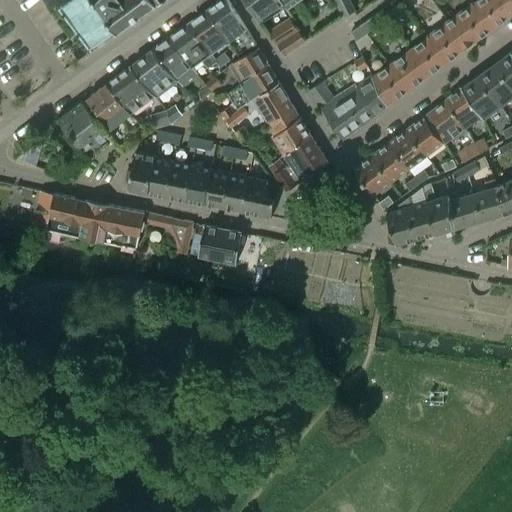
[(112,32),(116,30),(93,0),(71,0),(59,9),(91,52),(92,51),(91,49),(94,46),(96,45),(95,44),(96,44),(111,33),(111,34),(113,33),(112,32)]
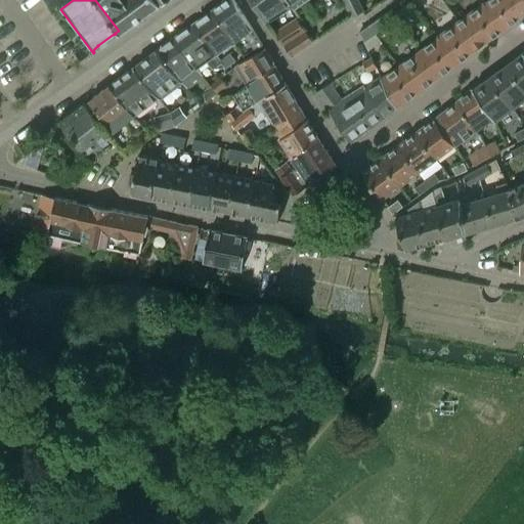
[(95,0),(119,31),(120,34),(136,22),(144,16),(143,16),(160,4),(157,0),(95,0)]
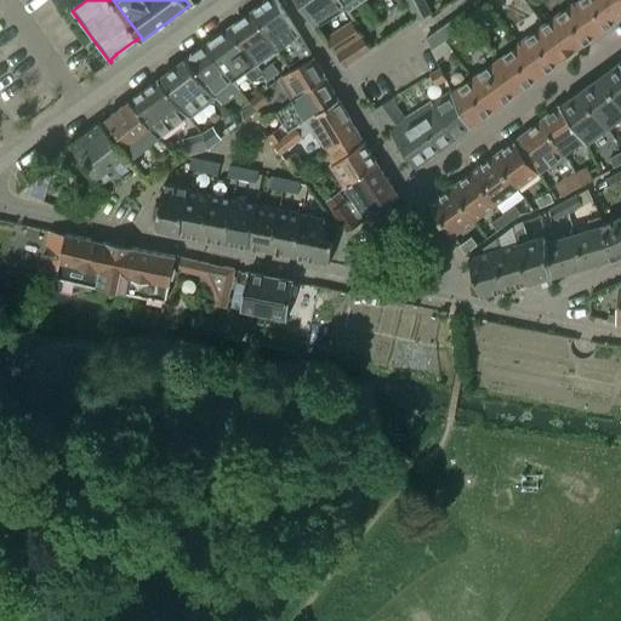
[(267,0),(251,12),(277,50),(291,39),(297,47),(295,49),(301,60),(309,55),(312,53),(311,51),(309,52),(298,34),(277,0),(267,0)]
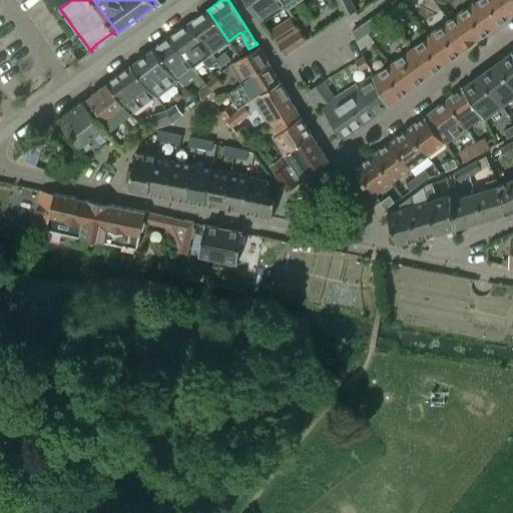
[(246,0),(261,22),(285,5),(284,3),(281,0),(246,0)]
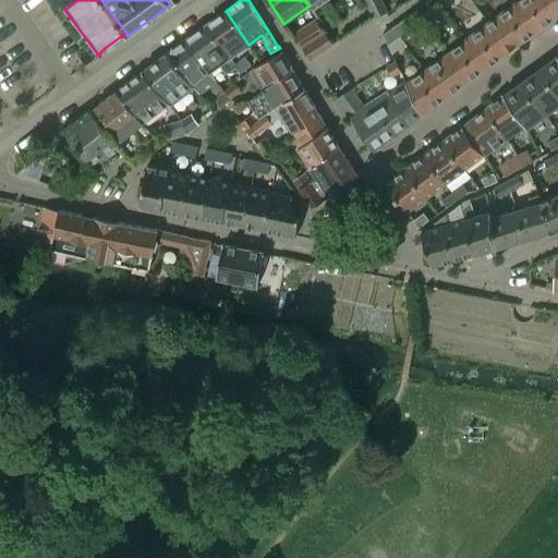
[(365,0),(375,17),(387,11),(380,0),(365,0)]
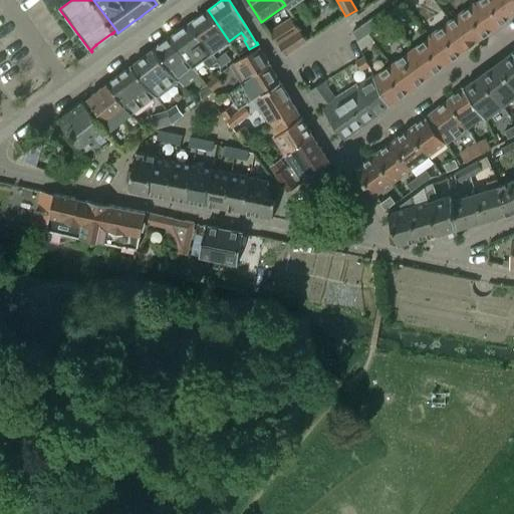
[(400,17),(414,7),(408,0),(406,0),(394,9),(400,17)]
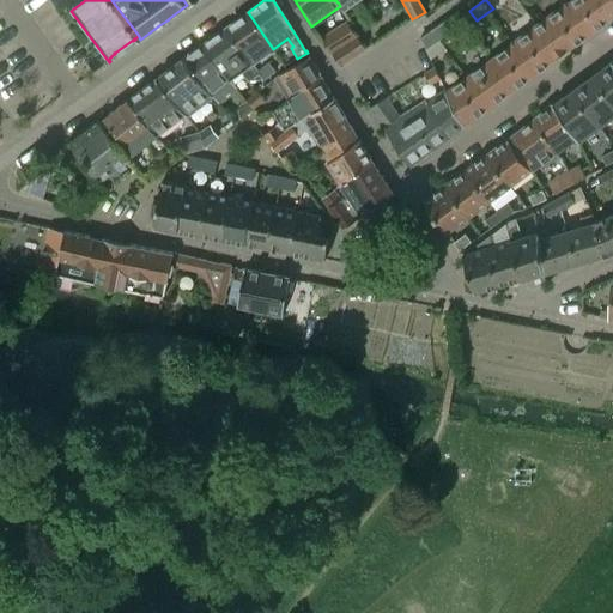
[(589,34),(612,16),(612,13),(602,0),(572,0),(568,4),(589,34)]
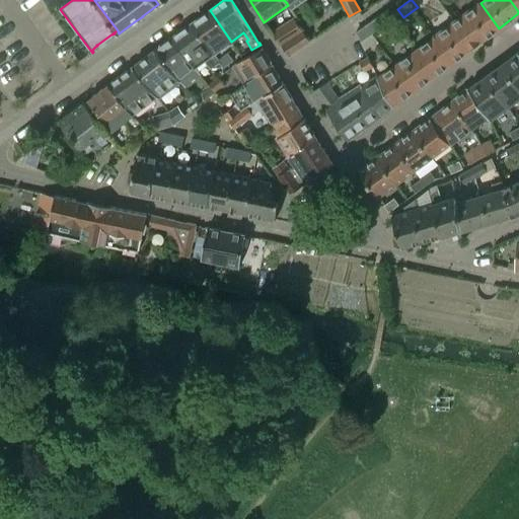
[(518,0),(510,0),(518,11),(518,0)]
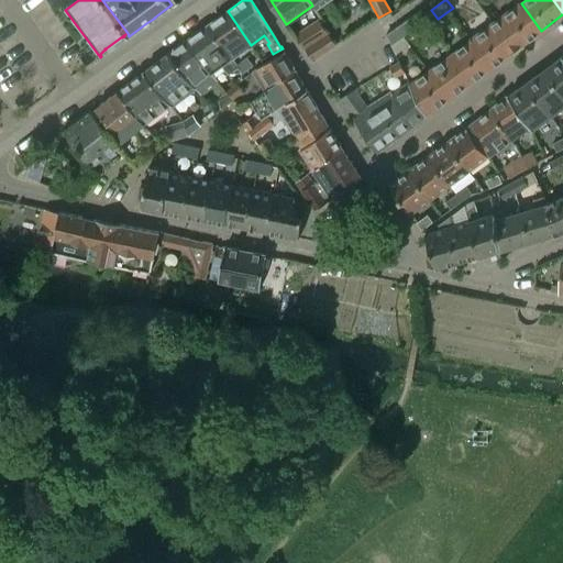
[(520,3),(497,20),(518,48),(541,31),(521,3),(520,4),(520,3)]
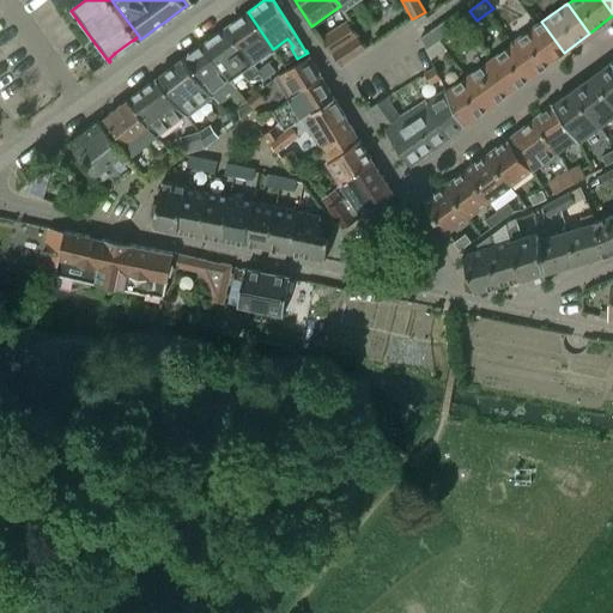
[(439,24),(447,34),(467,19),(460,10),(439,24)]
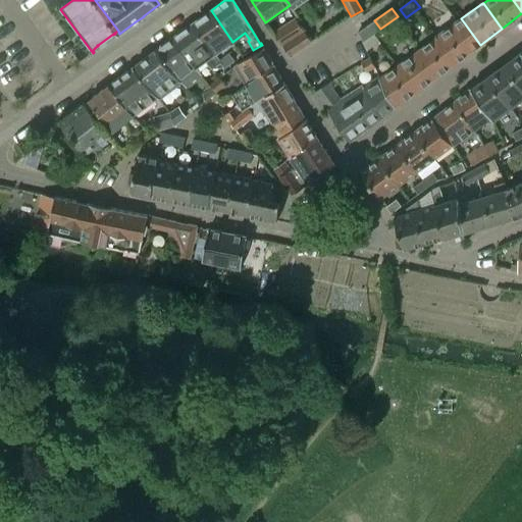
[(214,55),(215,54),(232,42),(211,10),(192,23),(214,55)]
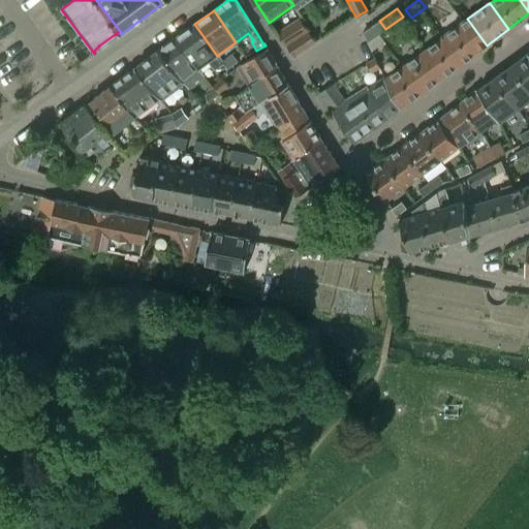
[(286,45),(308,30),(299,18),(277,33),(286,45)]
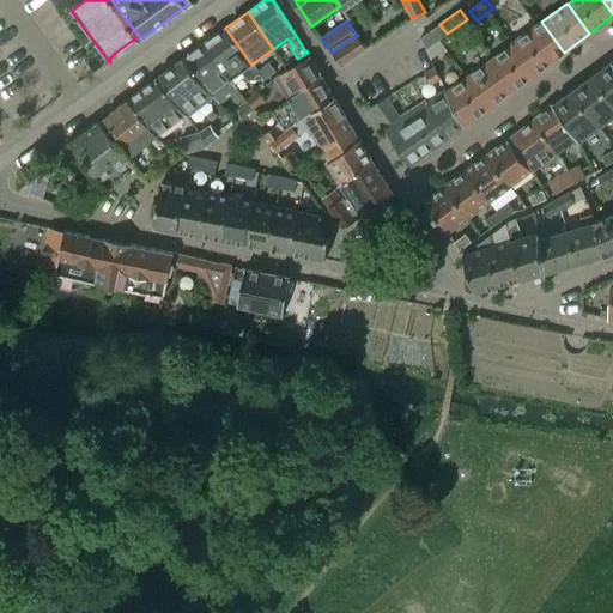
[(432,44),(447,34),(439,24),(420,37),(426,48),(432,44)]
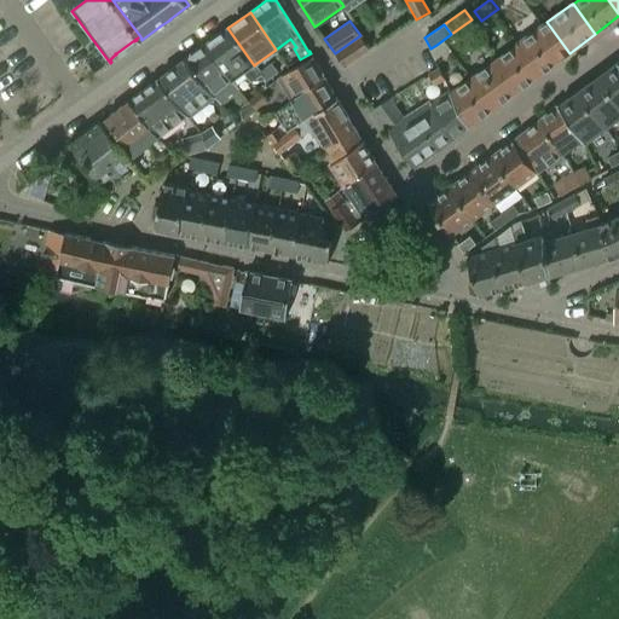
[(543,24),(521,41),(543,71),(566,56),(543,24)]
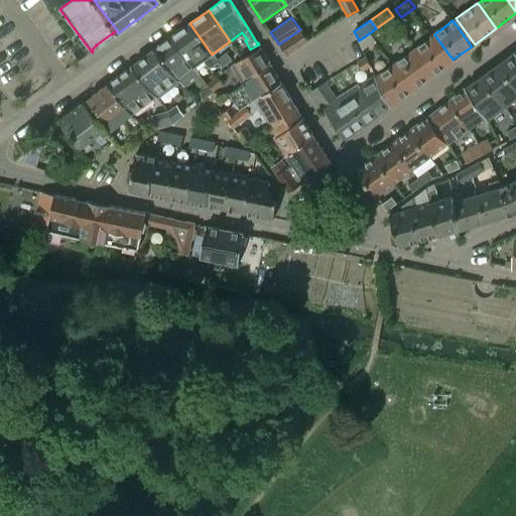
[(218,60),(213,53),(212,54),(189,23),(170,37),(195,67),(203,59),(209,68),(223,67),(218,60)]
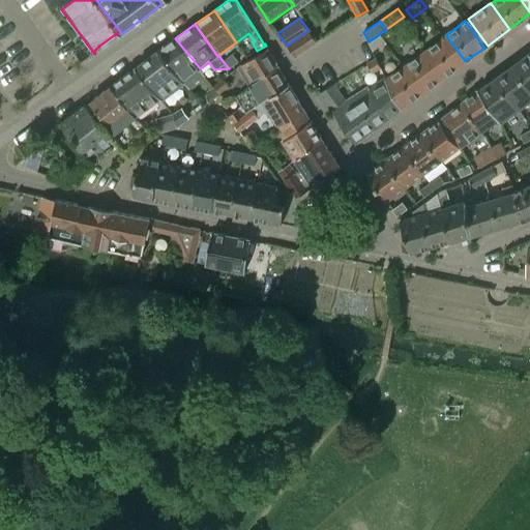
[(308,30),(287,46),(294,56),(317,41),(308,30)]
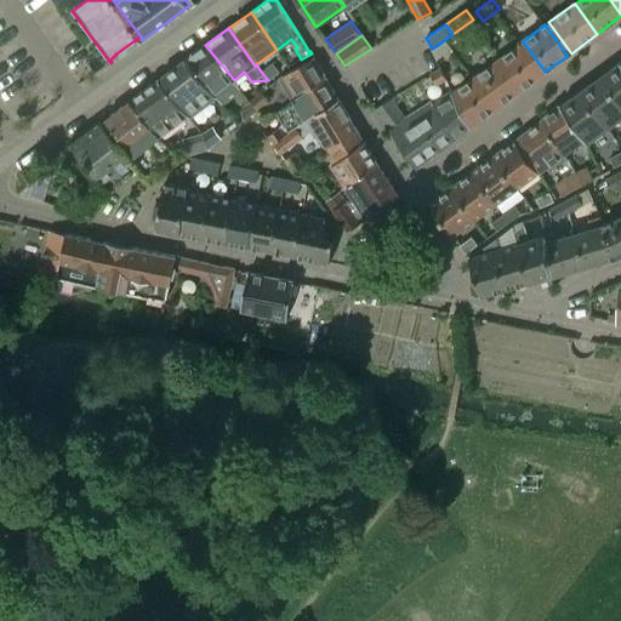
[(520,44),(502,57),(524,87),(545,72),(523,41),(519,43),(520,44)]
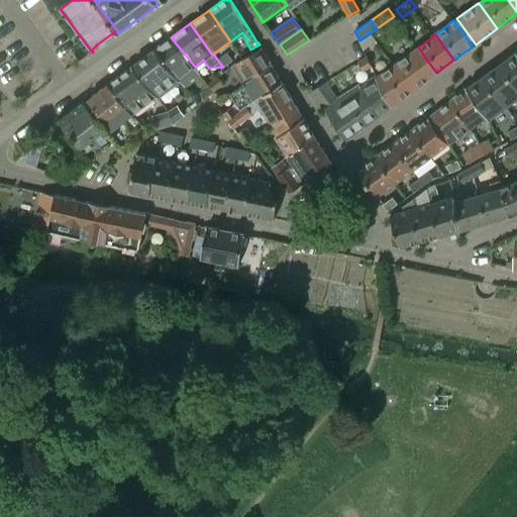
[(171,37),(154,48),(180,81),(185,88),(201,76),(194,68),(195,67),(171,37)]
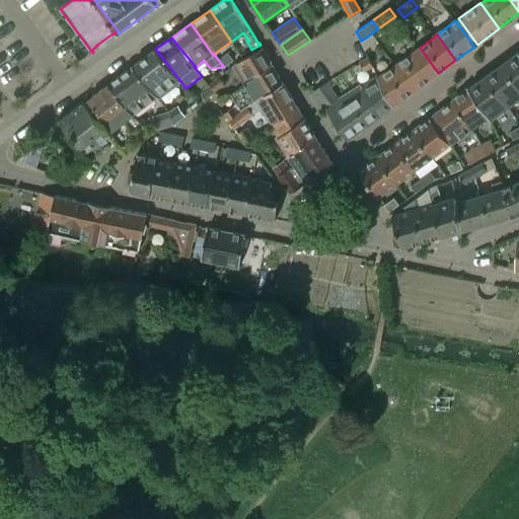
[(245,83),(273,65),(262,48),(234,65),(245,83)]
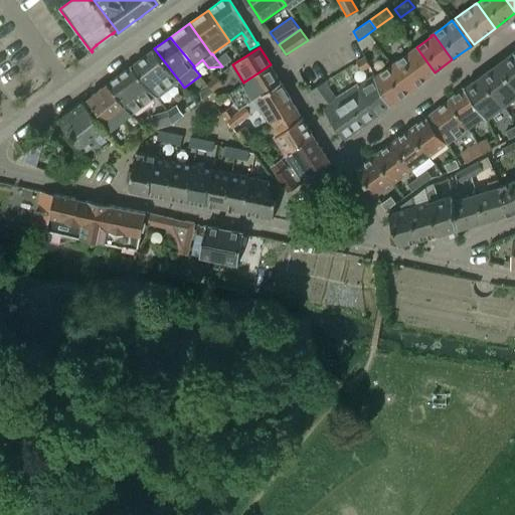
[(416,47),(398,60),(416,86),(435,72),(416,47)]
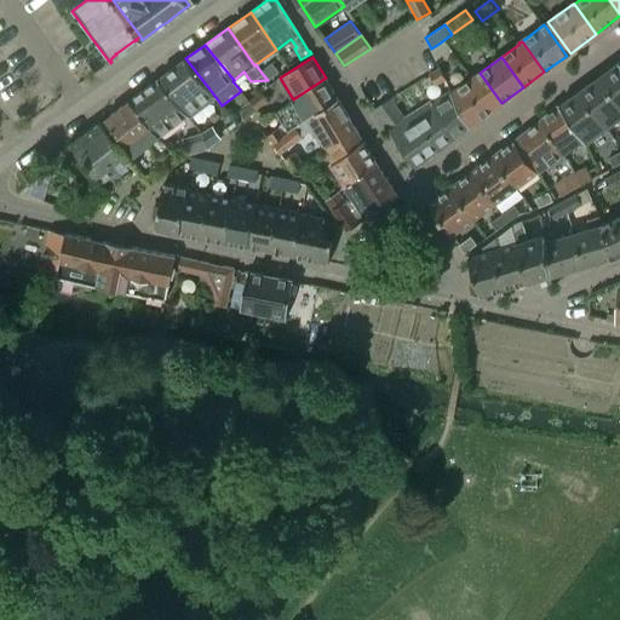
[(189,118),(216,97),(185,58),(159,79),(188,115),(189,118)]
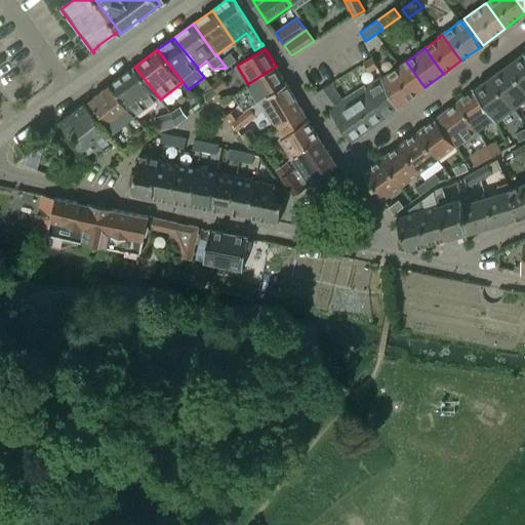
[(508,65),(524,87),(524,51),(515,59),(517,62),(511,66),(510,65),(512,63),(512,62),(508,65)]
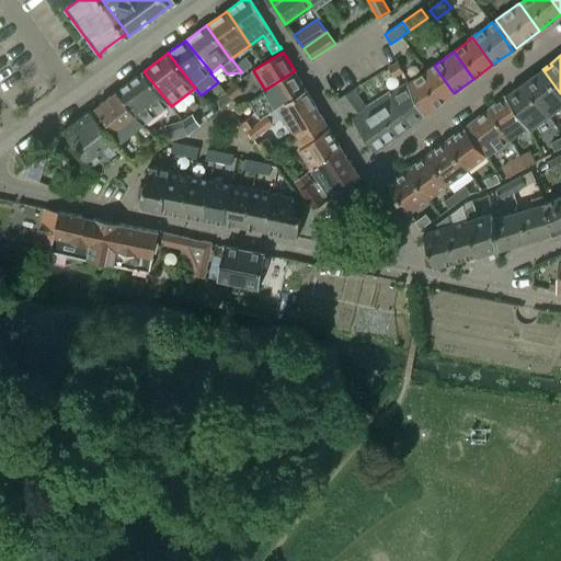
[(237,66),(242,72),(242,73),(252,66),(247,58),(237,66)]
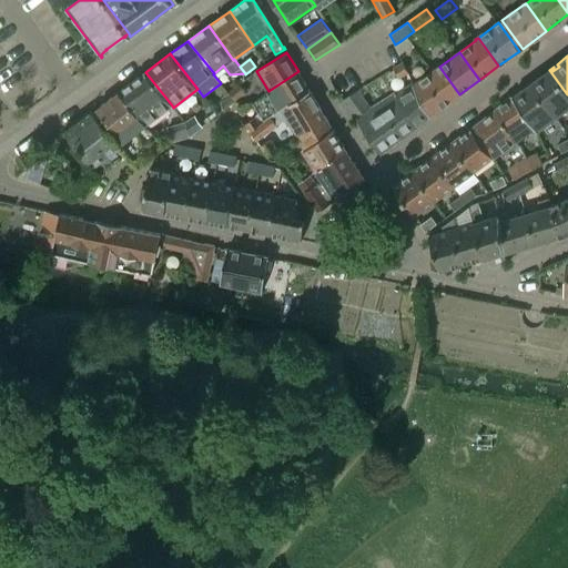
[(408,72),(402,62),(393,69),(394,70),(395,70),(399,78),(408,72)]
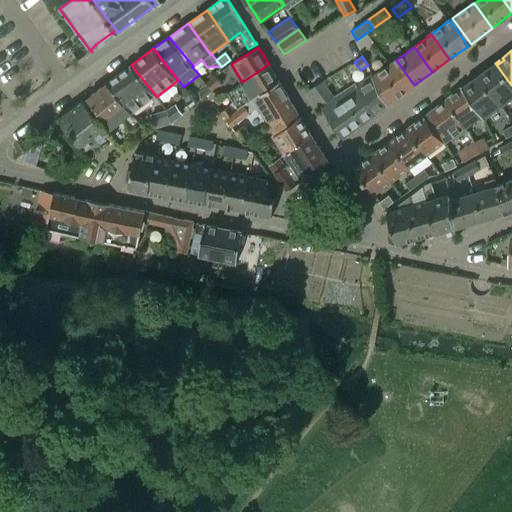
[(396,60),(373,76),(388,104),(414,85),(396,60)]
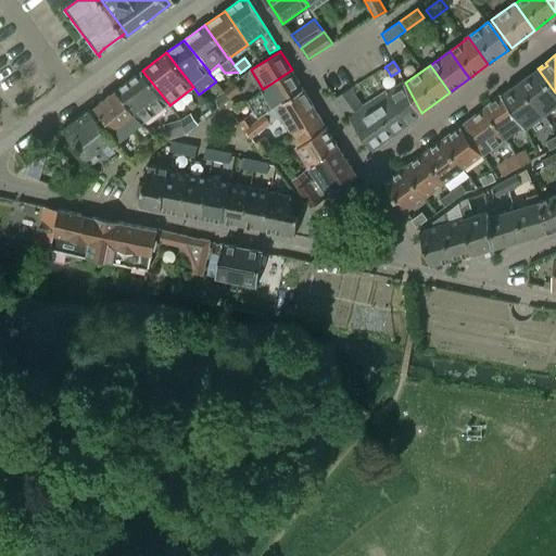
[(520,81),(544,114),(555,105),(555,92),(538,68),(534,71),(535,72),(538,70),(539,72),(532,76),(531,73),(520,81)]
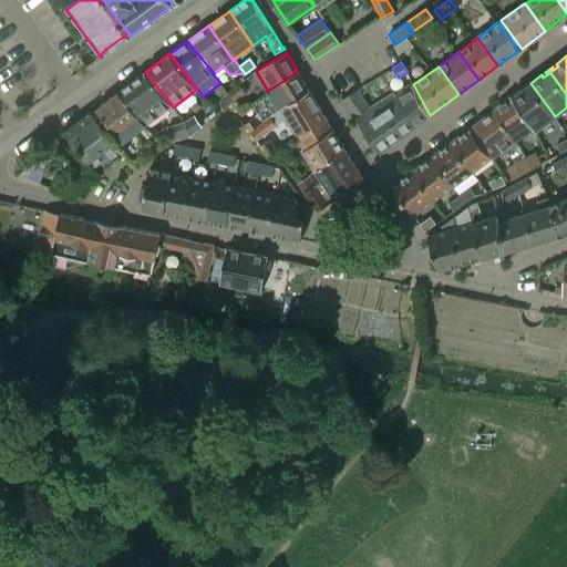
[(308,90),(298,71),(268,91),(268,92),(251,102),(264,121),(278,109),(308,90)]
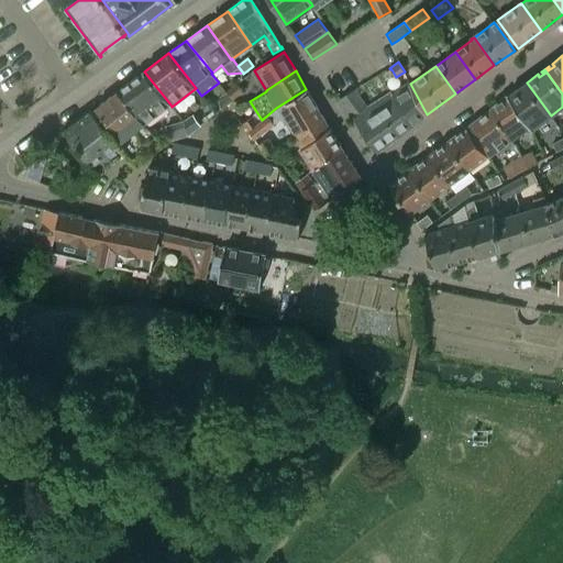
[(144,124),(170,105),(144,72),(118,91),(144,124)]
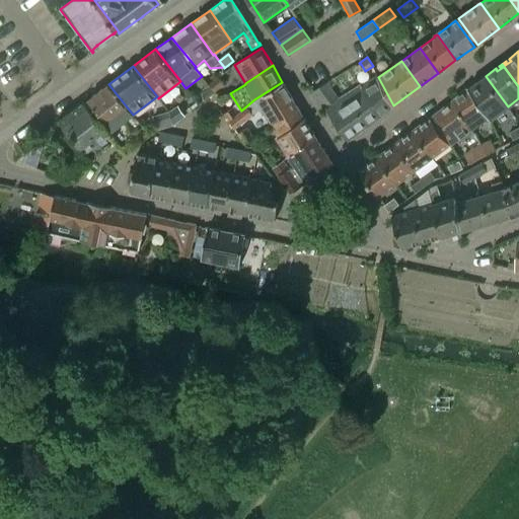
[(338,97),(327,81),(313,90),(348,140),(380,117),(393,105),(378,77),(377,76),(366,82),(360,84),(338,97)]
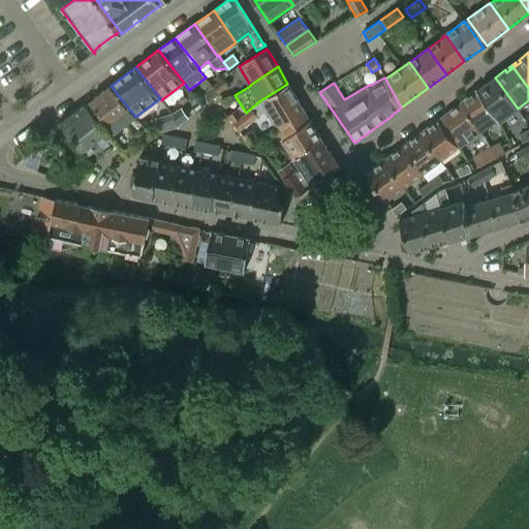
[(500,121),(518,109),(495,78),(492,80),(492,81),(495,79),(496,81),(490,85),(488,82),(477,90),(495,121),(498,119),(500,121)]
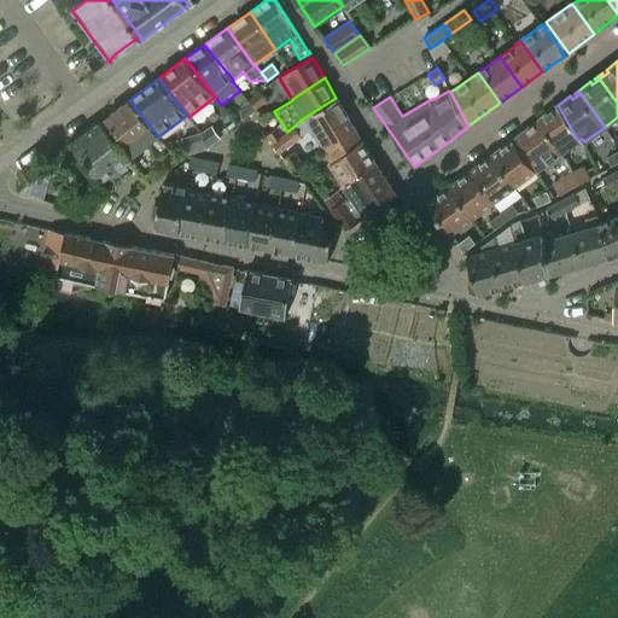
[(267,101),(260,92),(248,100),(249,104),(255,108),(256,109),(267,101)]
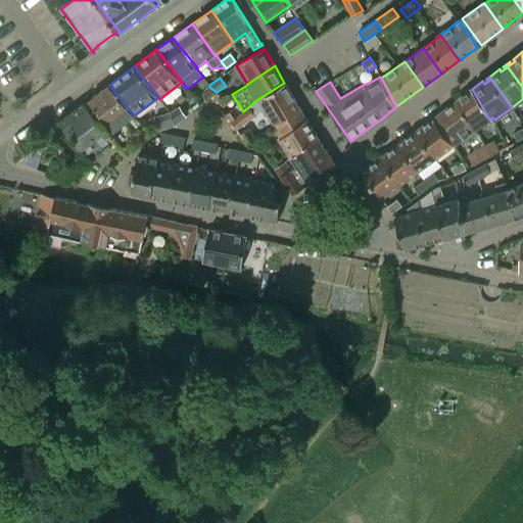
[(256,100),(243,111),(239,114),(231,122),(236,129),(263,107),(275,127),(287,119),(288,121),(302,112),(284,83),(256,100)]
